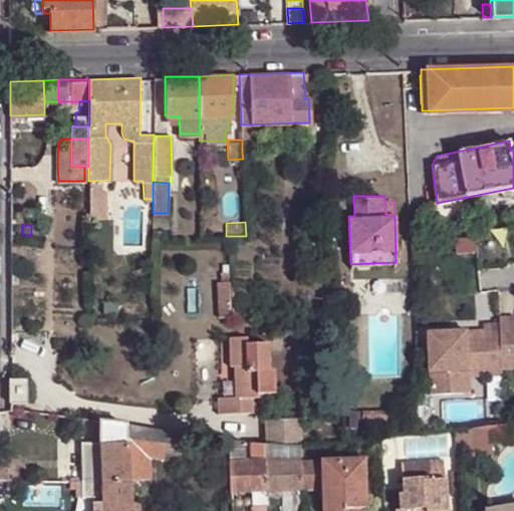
[(153,238),(164,238),(164,229),(153,229),(153,238)]
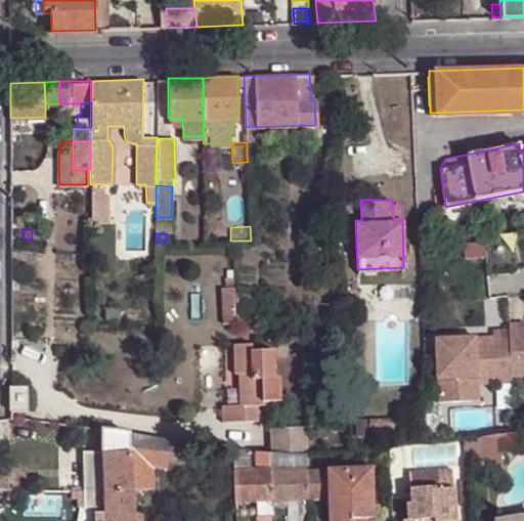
[(234,286),(234,276),(225,276),(226,286),(234,286)]
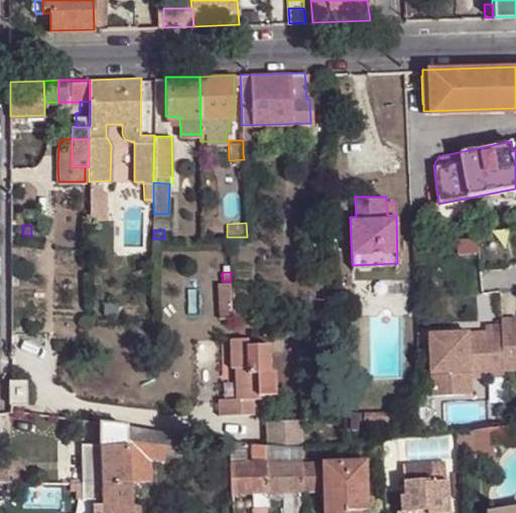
[(232,301),(231,281),(223,281),(218,282),(219,300),(232,301)]
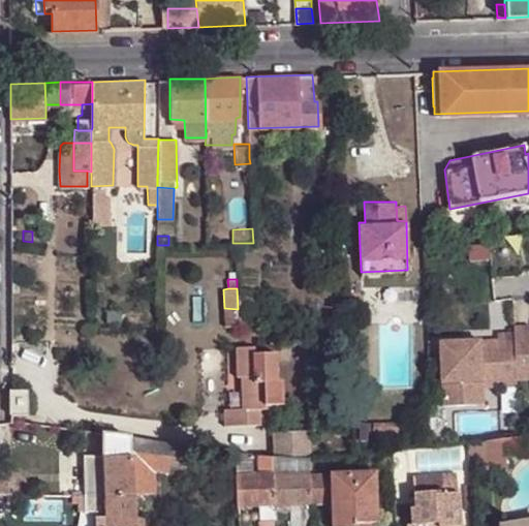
[(225,325),(239,325),(238,311),(238,309),(224,308),(225,325)]
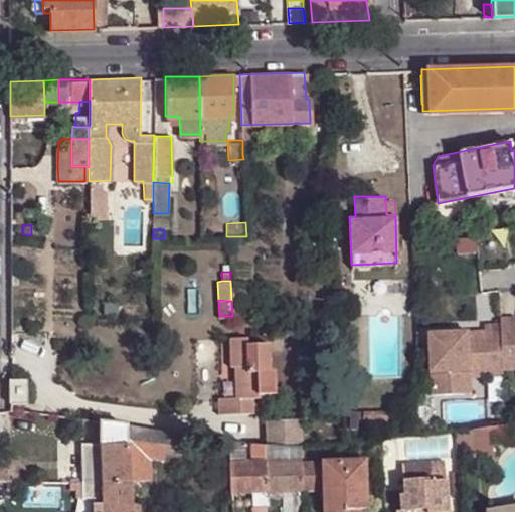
[(232,316),(248,316),(248,303),(231,303),(232,316)]
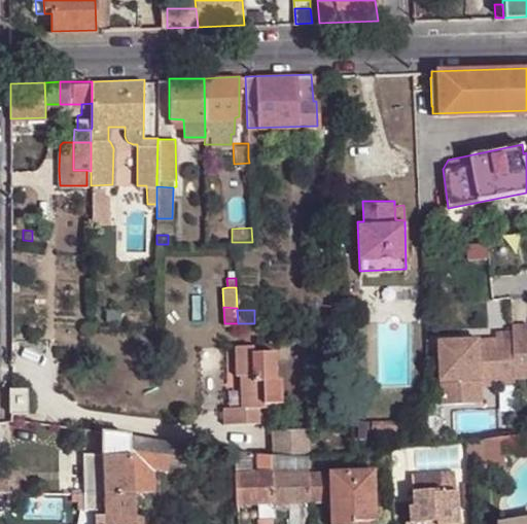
[(526,322),(512,324),(513,329),(514,377),(526,376),(526,322)]
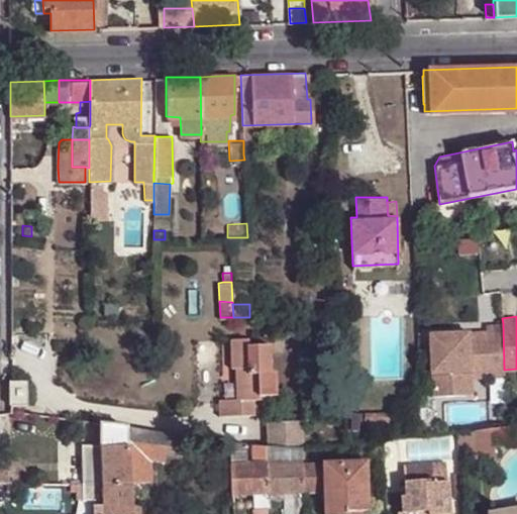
[(504,370),(503,323),(486,324),(486,330),(430,332),(433,394),(466,393),(464,370),(473,370),(472,357),(488,356),(489,376),(504,375),(504,370)]
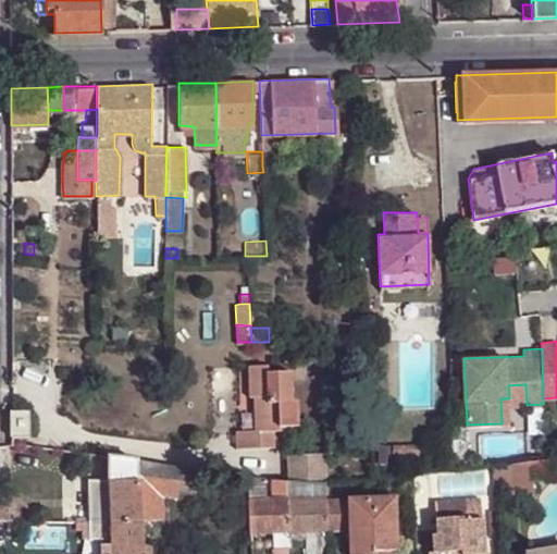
[(268,365),(248,366),(249,396),(254,396),(255,430),(236,430),(236,446),(274,446),(273,430),(298,430),(297,399),(292,401),(291,371),(268,371),(268,365)]
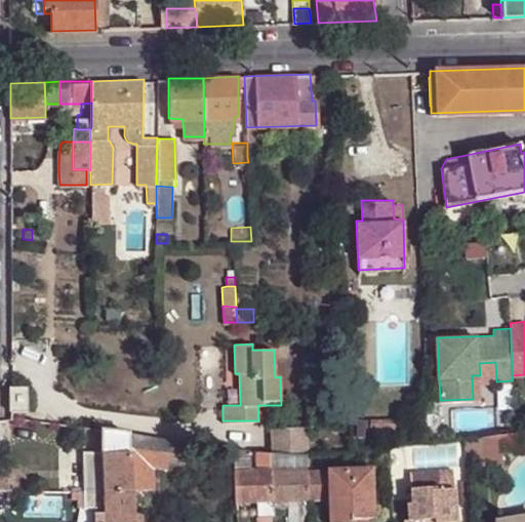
[(480,375),(472,375),(473,399),(481,399),(480,383),(496,382),(495,362),(479,363),(480,375)]
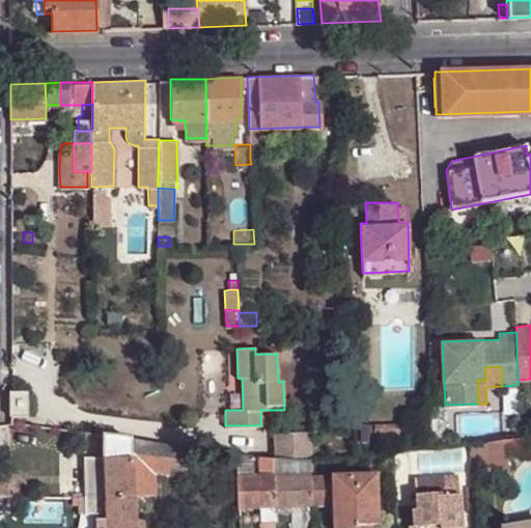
[(10,391),(10,417),(27,417),(27,391),(10,391)]
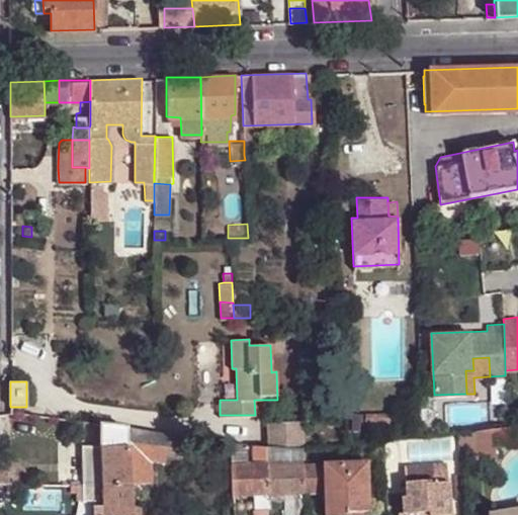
[(304,421),(268,422),(268,444),(283,444),(305,445),(304,421)]
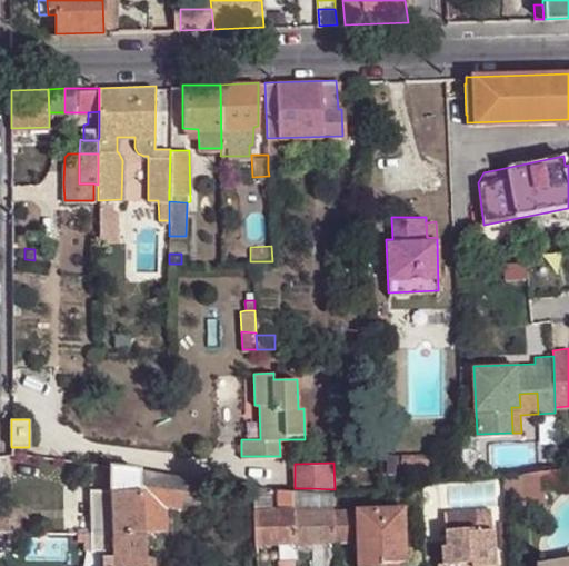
[(112,530),(143,530),(142,510),(141,497),(140,480),(139,468),(108,464),(109,490),(112,530)]
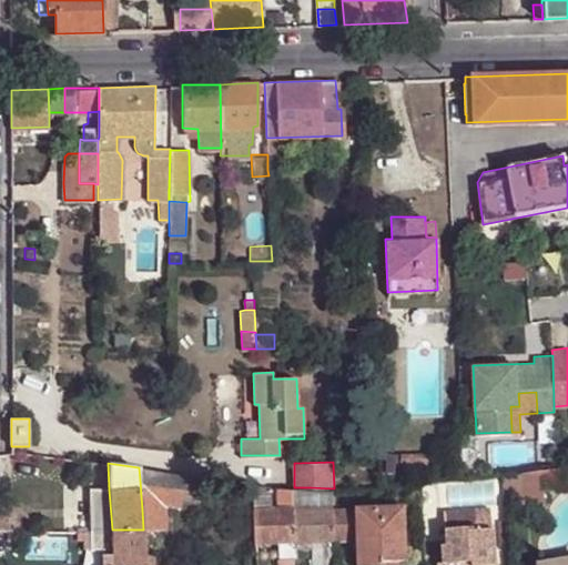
[(567,483),(567,463),(523,472),(504,474),(505,495),(521,494),(523,505),(545,504),(544,487),(567,483)]
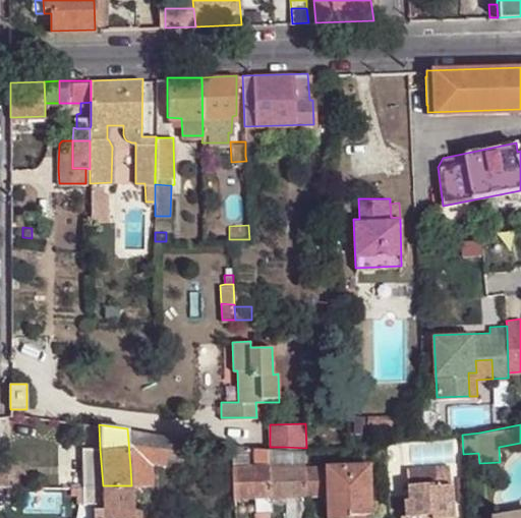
[(127,428),(128,440),(168,447),(188,450),(190,438),(127,428)]
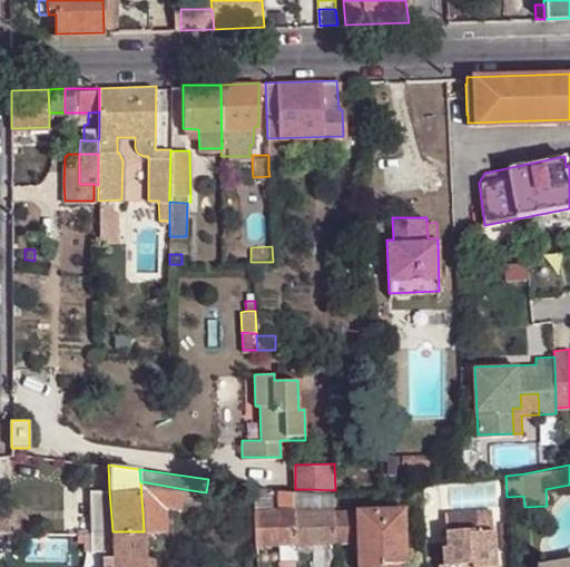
[(140,481),(141,498),(169,504),(180,505),(183,498),(184,489),(140,481)]
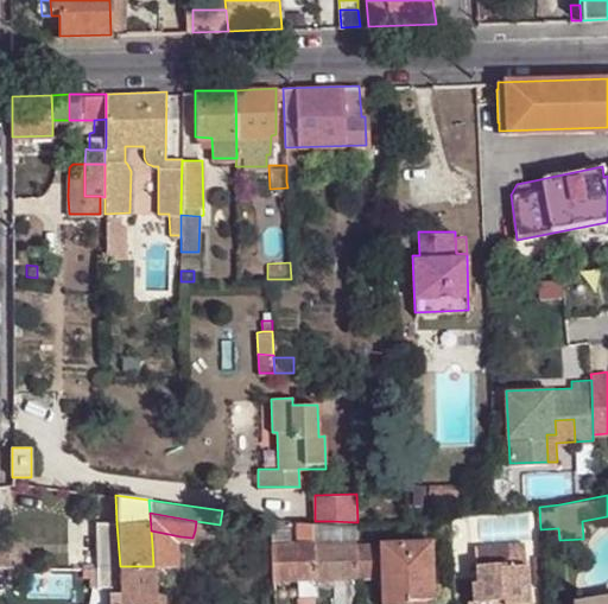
[(272,517),(273,544),(289,544),(287,520),(272,517)]
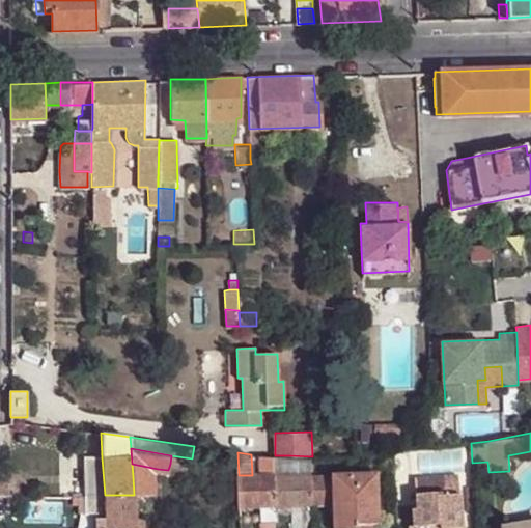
[(190,467),(192,459),(171,455),(170,464),(190,467)]
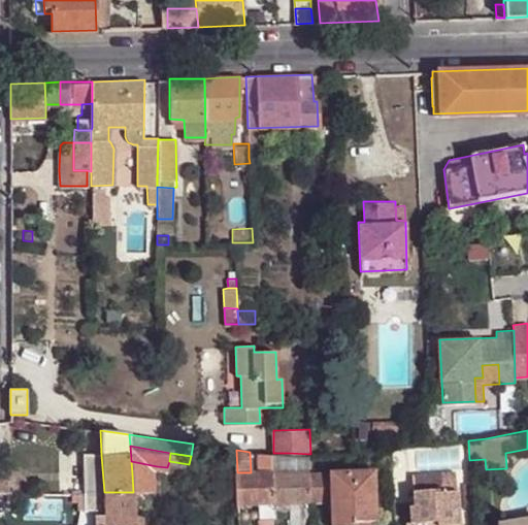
[(258,472),(273,472),(272,456),(257,453),(258,472)]
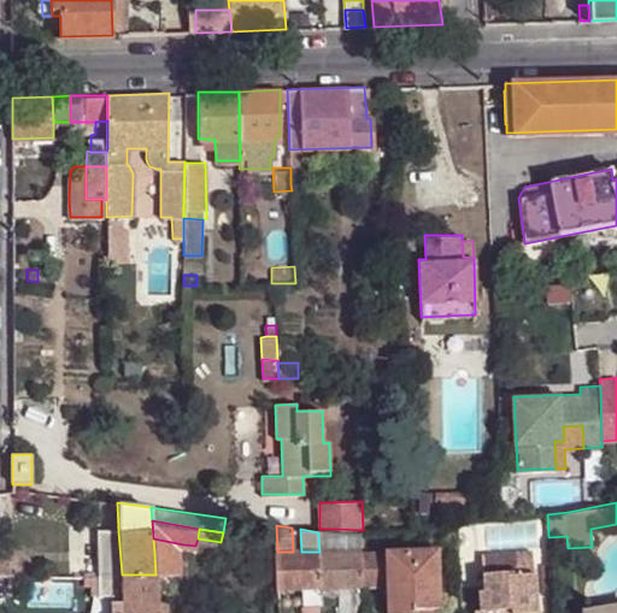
[(99,531),(100,575),(122,575),(118,531),(99,531)]
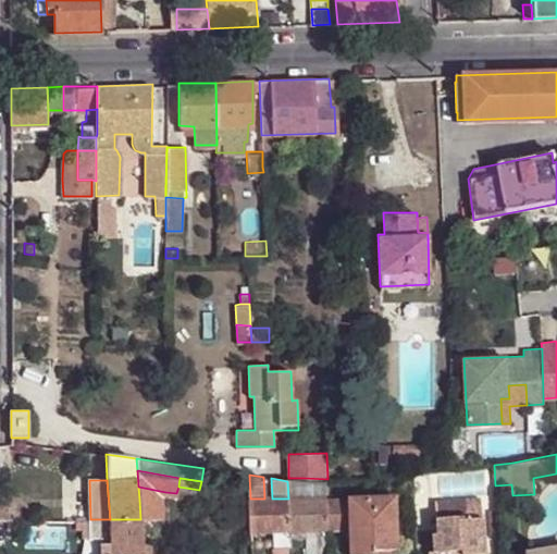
[(288,499),(288,500),(307,499),(307,480),(287,481),(288,499)]
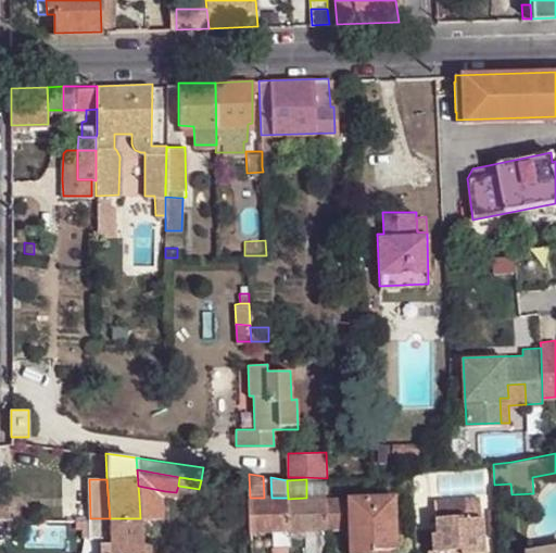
[(323,479),(306,479),(306,498),(324,497),(323,479)]
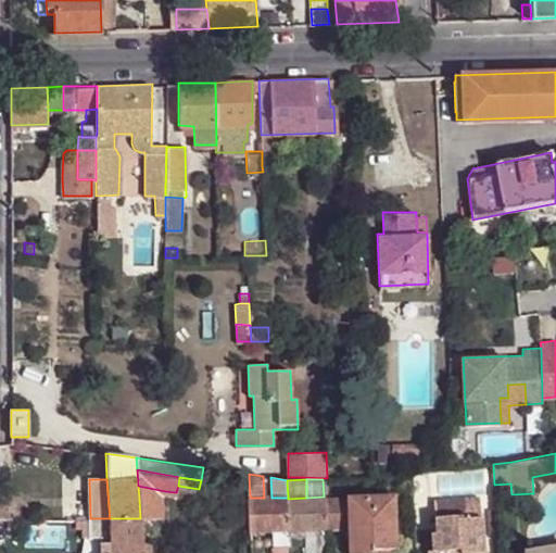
[(346,494),(345,479),(327,479),(323,479),(324,497),(326,527),(346,526),(346,494)]
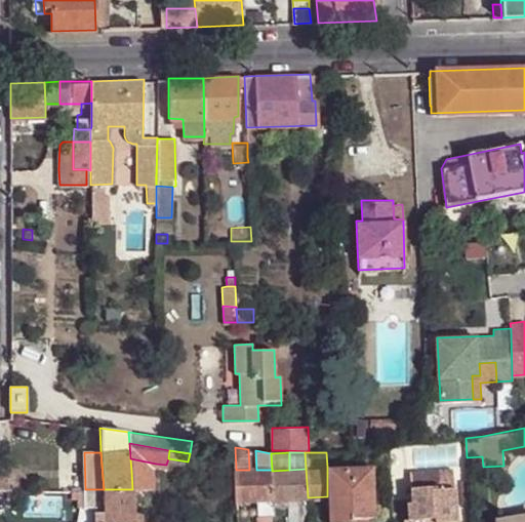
[(130,458),(131,471),(154,473),(156,464),(130,458)]
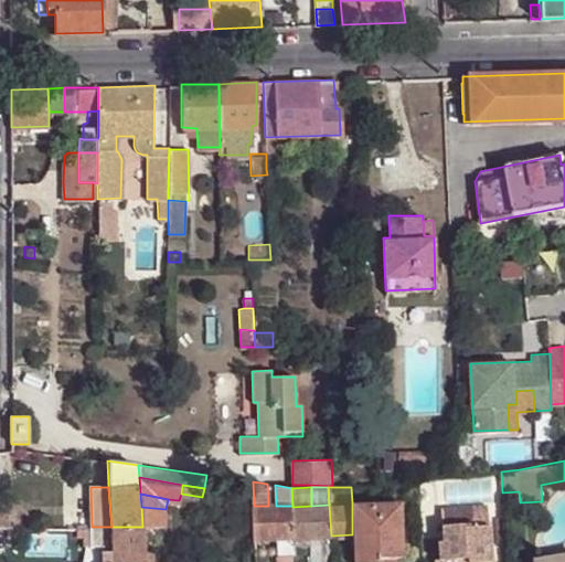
[(379,561),(380,557),(401,555),(398,501),(352,502),(352,534),(353,561),(379,561)]
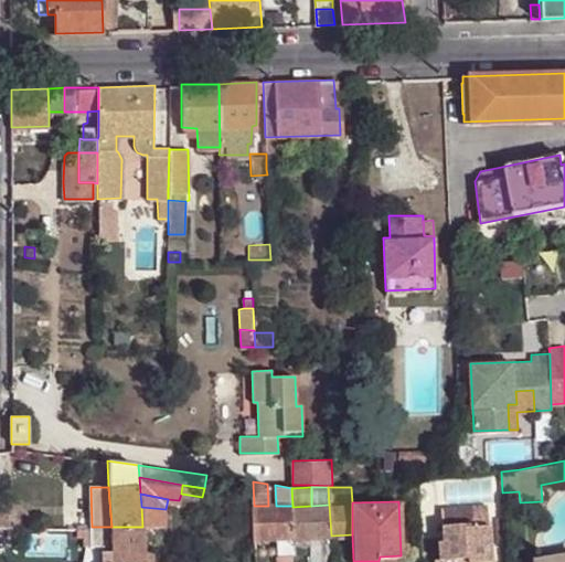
[(490,561),(490,560),(493,560),(490,523),(488,523),(486,504),(440,506),(440,523),(441,540),(436,540),(437,558),(441,558),(441,561),(490,561)]
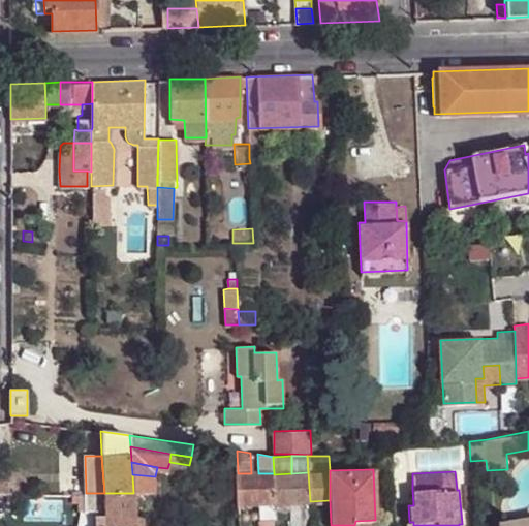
[(274,474),(276,506),(292,507),(292,525),(311,525),(310,501),(308,472),(291,473),(274,474)]
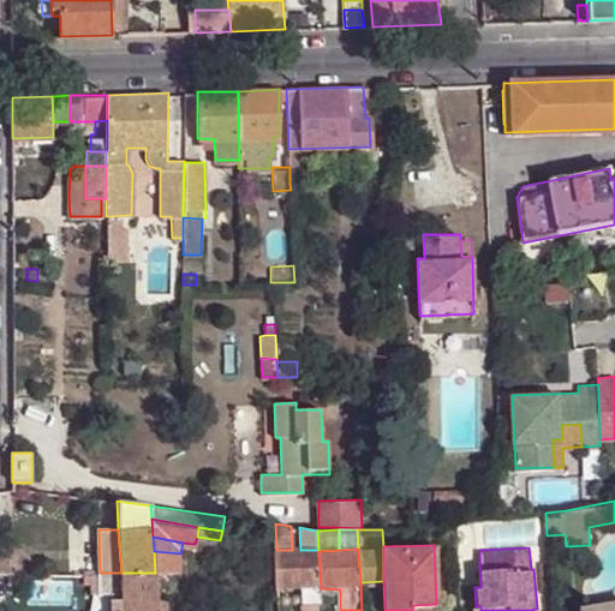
[(303,610),(323,610),(321,588),(318,551),(318,550),(300,550),(292,550),(276,550),(276,552),(280,604),(303,603),(303,610)]
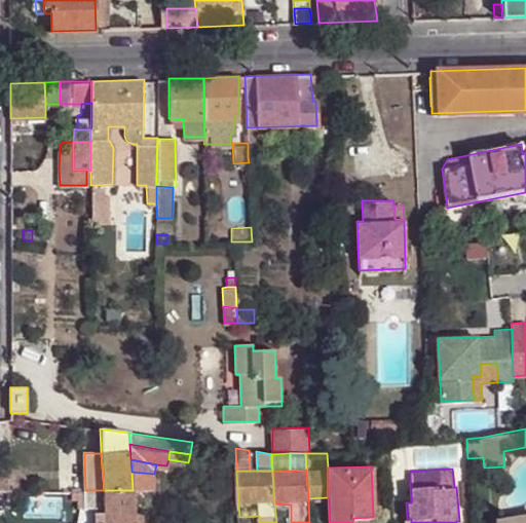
[(85,490),(79,489),(80,505),(105,507),(104,490),(85,490)]
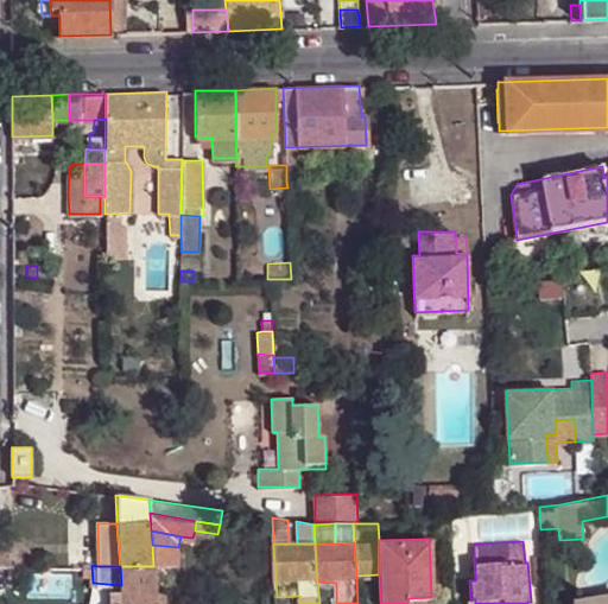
[(121,585),(121,603),(154,603),(153,566),(120,566),(121,585)]
